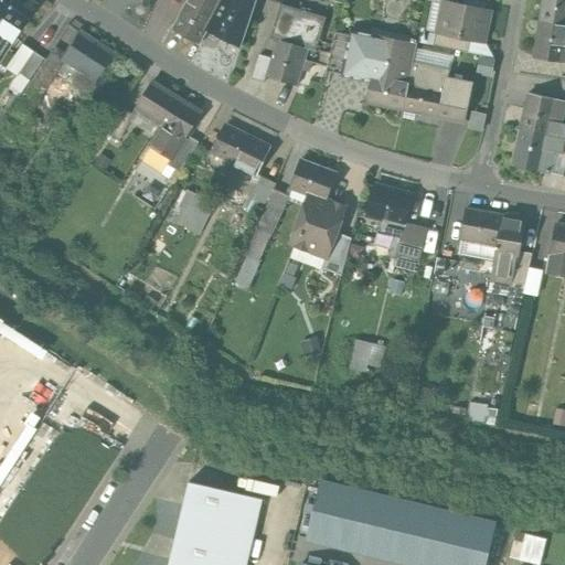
[(33,4),(27,0),(0,0),(0,20),(16,30),(33,4)]
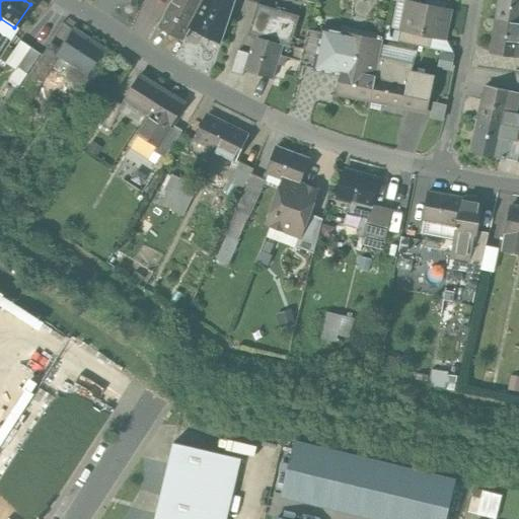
[(173,0),(159,28),(184,43),(193,28),(207,0),(173,0)]
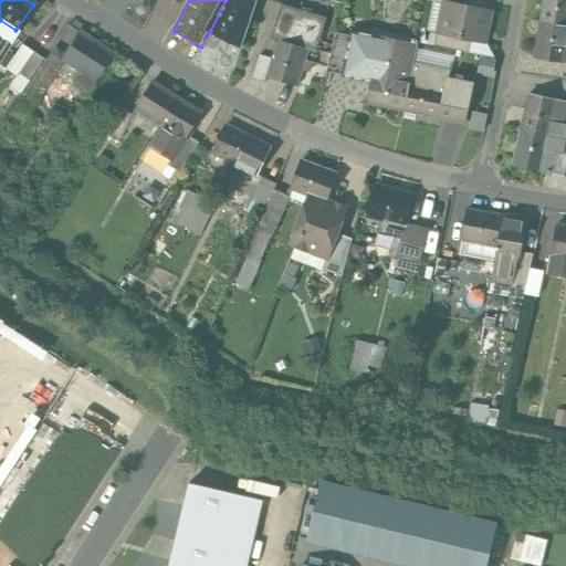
[(226,0),(210,31),(243,49),(259,0),(226,0)]
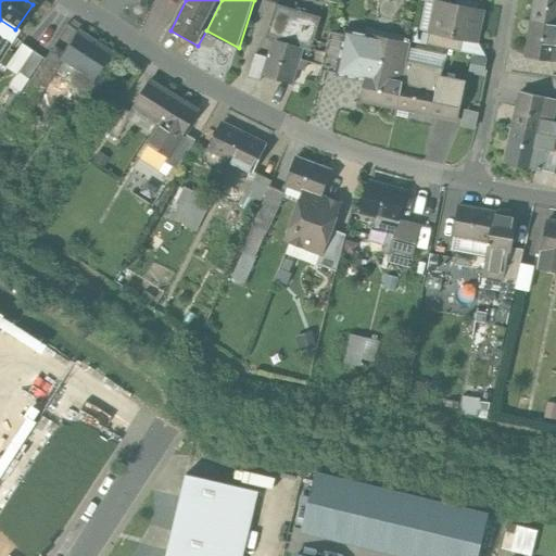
[(555,0),(535,0),(535,2),(531,20),(555,24),(555,0)]
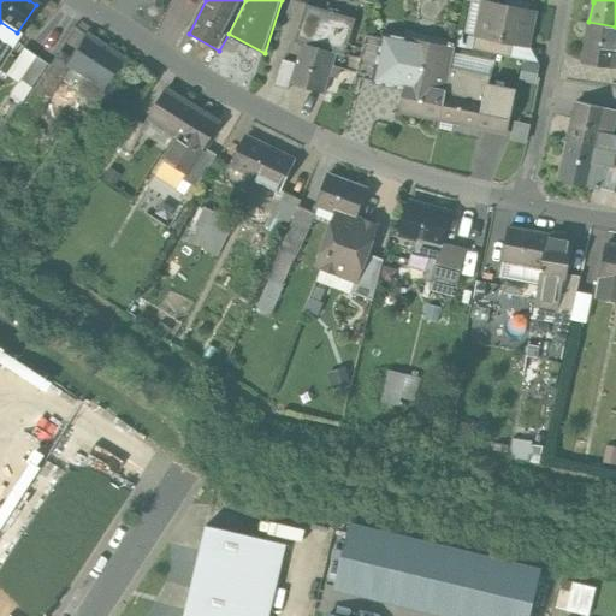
[(531,10),(489,3),(484,35),(483,37),(514,42),(522,43),(526,39),(528,27),(535,19),(531,10)]
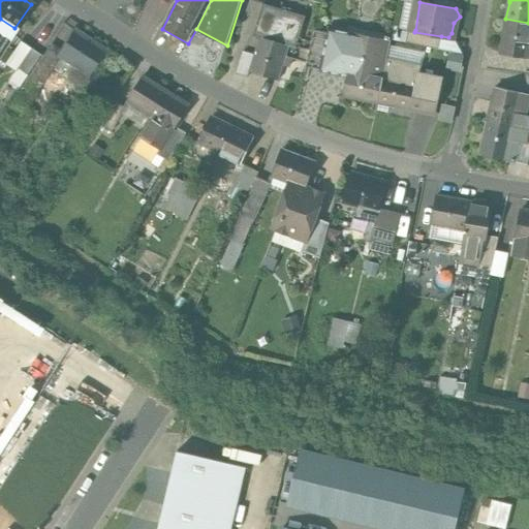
[(305,17),(263,5),(254,37),(260,38),(288,47),(296,49),(305,17)]
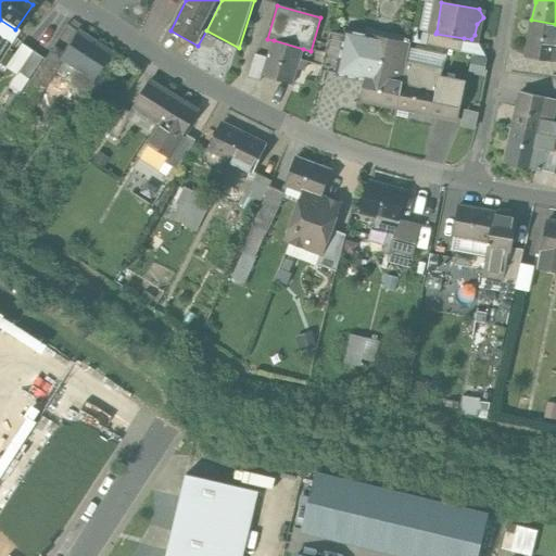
[(555,34),(555,24),(531,20),(523,55),(555,61),(555,46),(554,46),(555,34)]
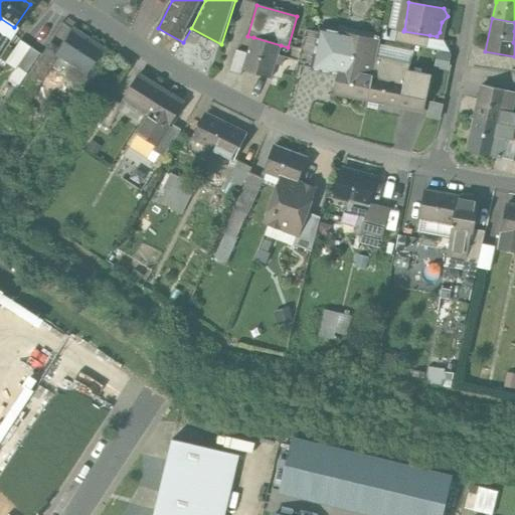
[(430,35),(403,31),(404,29),(398,28),(396,41),(427,47),(430,35)]
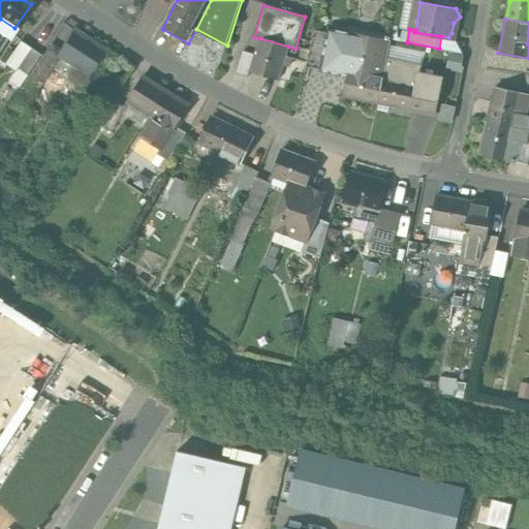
[(72,31),(57,56),(86,74),(102,50),(72,31)]
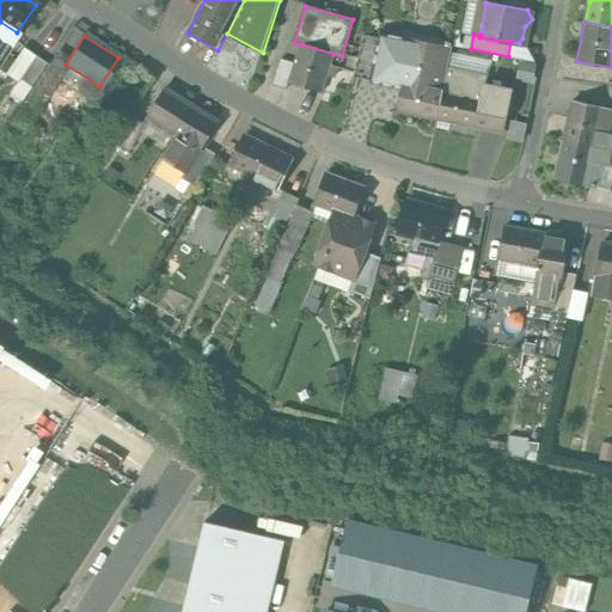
[(403,43),(365,36),(355,73),(396,80),(403,43)]
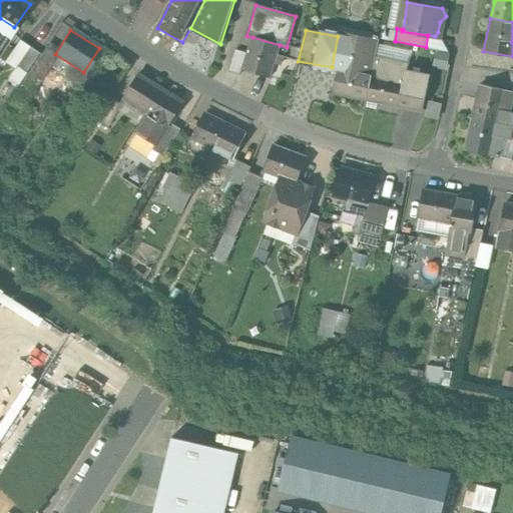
[(338,36),(332,67),(339,69),(334,94),(367,100),(376,58),(378,50),(358,46),(359,40),(338,36)]
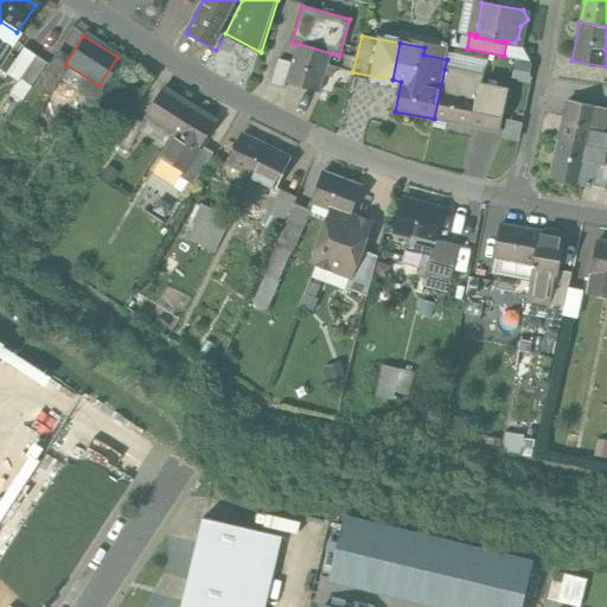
[(331,53),(299,44),(295,55),(295,53),(292,64),(287,83),(319,93),(325,75),(332,77),(334,68),(327,66),(331,53)]
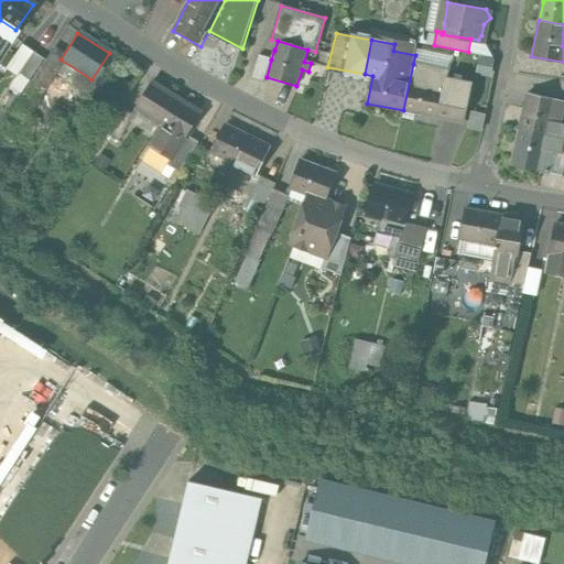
[(271,60),(259,56),(252,79),(264,83),(267,77),(271,60)]
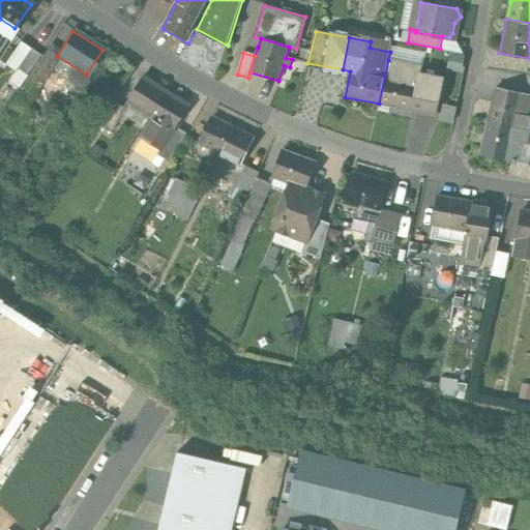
[(422,66),(388,60),(379,104),(379,105),(378,113),(388,115),(390,107),(414,111),(415,109),(438,113),(445,79),(421,75),(422,66)]
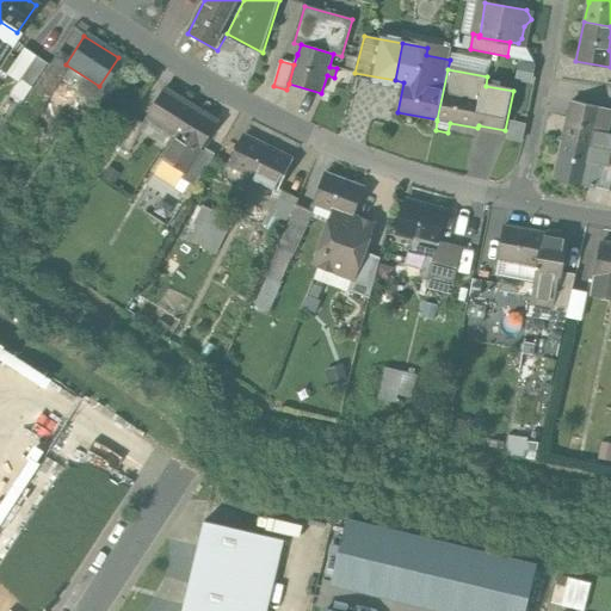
[(220,122),(165,88),(147,118),(177,137),(164,159),(185,172),(187,173),(204,147),(204,146),(220,122)]
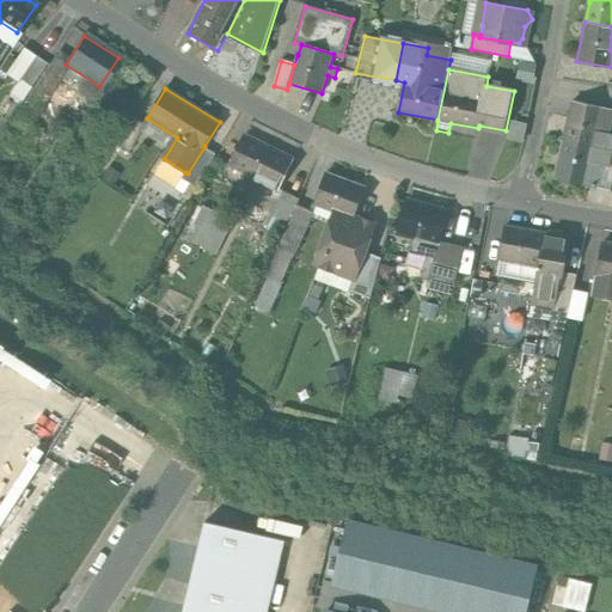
[(611,111),(611,109),(573,101),(564,139),(611,150),(611,147),(611,133),(607,133),(611,111)]
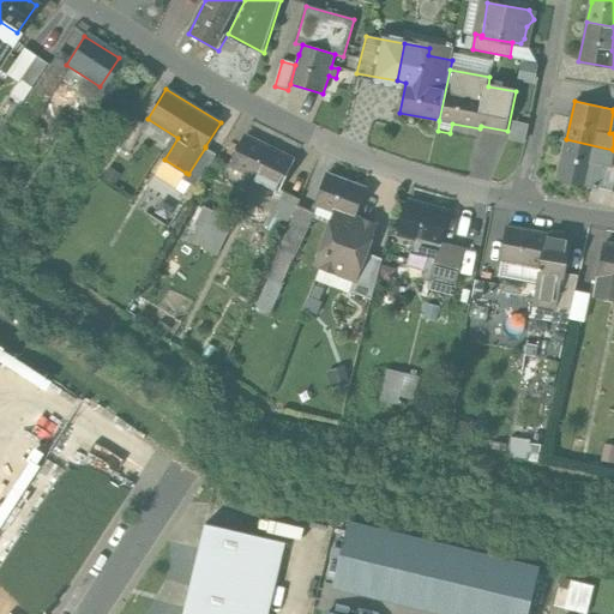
[(569,112),(552,110),(549,130),(567,132),(569,112)]
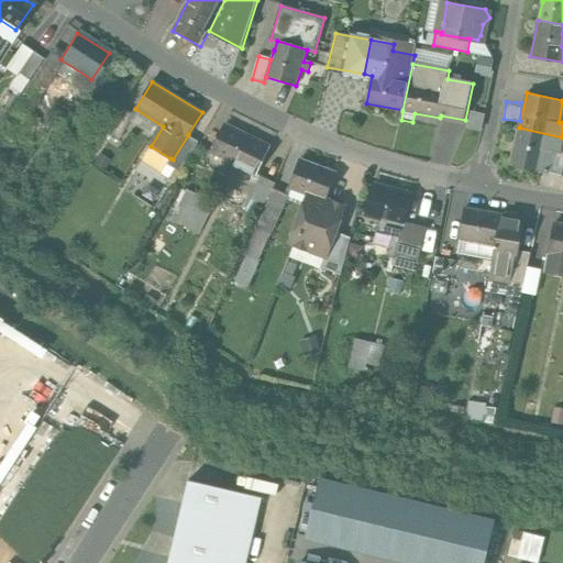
[(133,116),(121,108),(106,134),(117,142),(133,116)]
